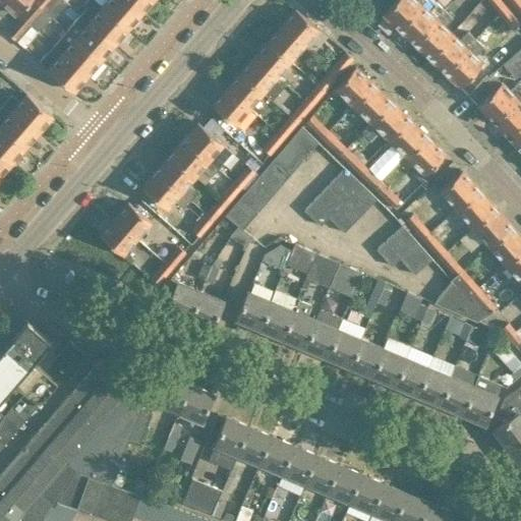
[(15,14),(27,0),(0,0),(0,1),(15,14)]
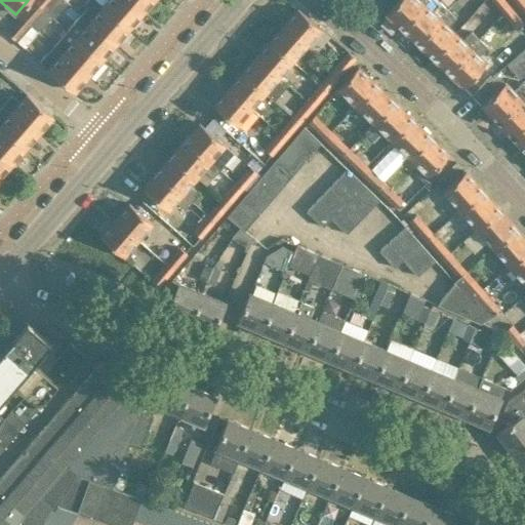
[(115,43),(128,28),(104,6),(96,0),(85,0),(83,2),(88,6),(81,13),(115,43)]
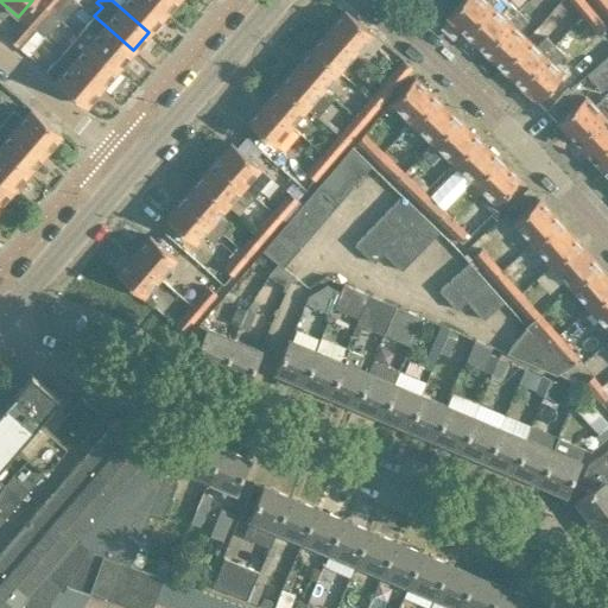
[(165,14),(147,0),(126,0),(120,7),(149,32),(165,14)]
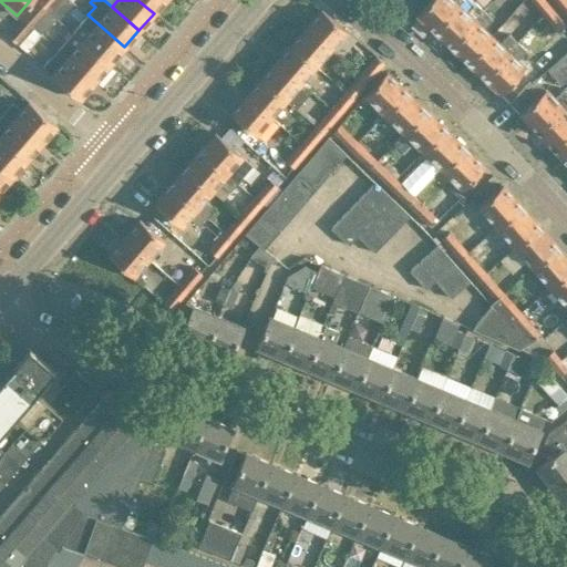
[(137,0),(154,13),(165,0),(137,0)]
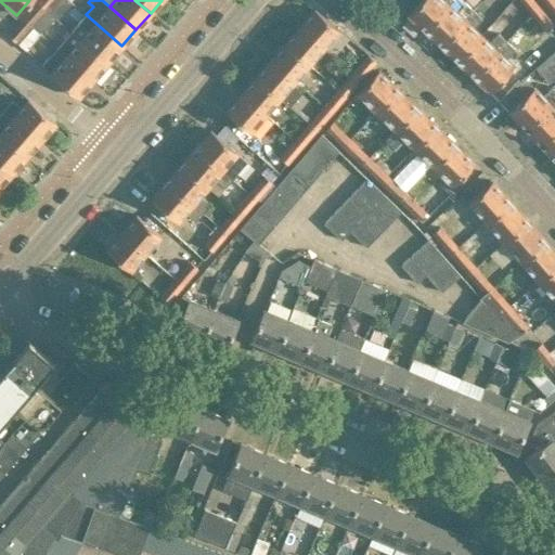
[(424,30),(448,5),(451,0),(421,0),(408,15),(424,30)]
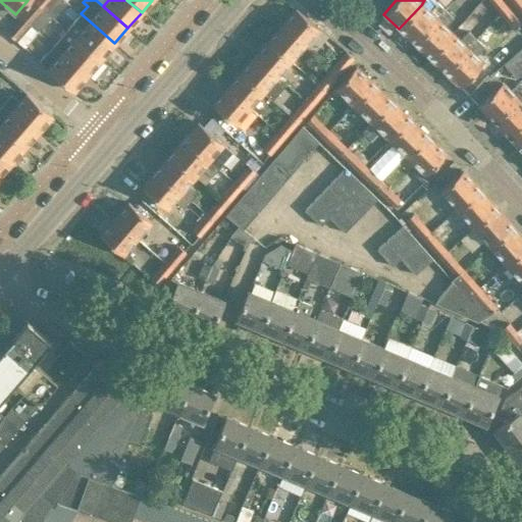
[(424,0),(421,5),(399,29),(414,43),(445,10),(433,0),(424,0)]
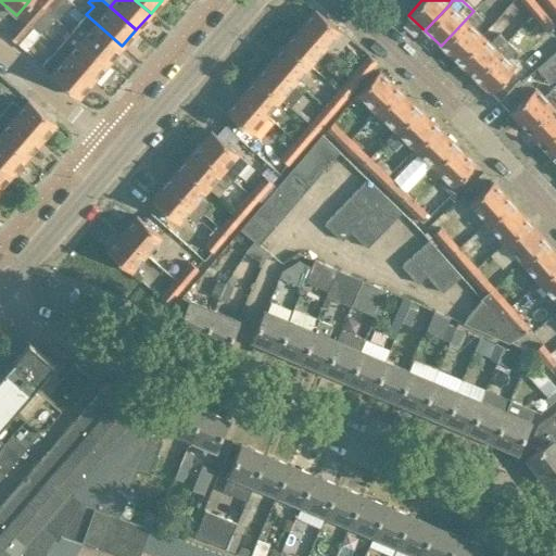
[(540,8),(533,0),(520,0),(532,14),(540,8)]
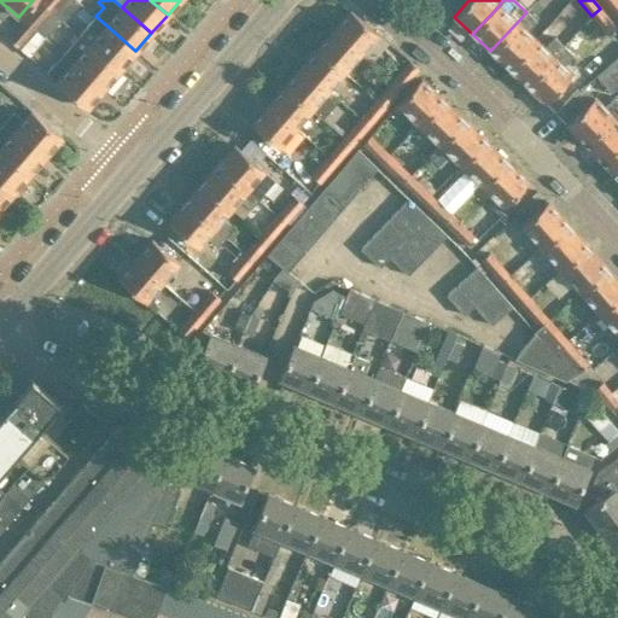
[(617,0),(605,0),(608,4),(617,15),(617,0)]
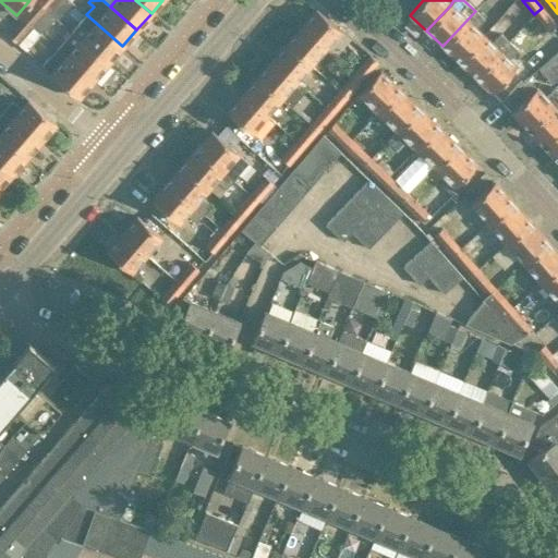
[(55,16),(45,8),(38,2),(24,20),(31,25),(40,33),(55,16)]
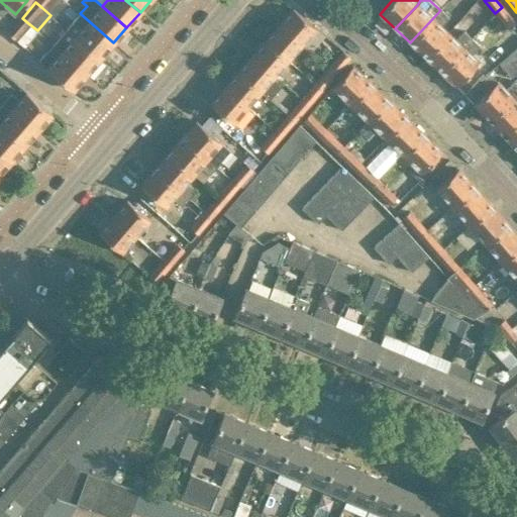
[(514,21),(502,7),(495,13),(507,27),(514,21)]
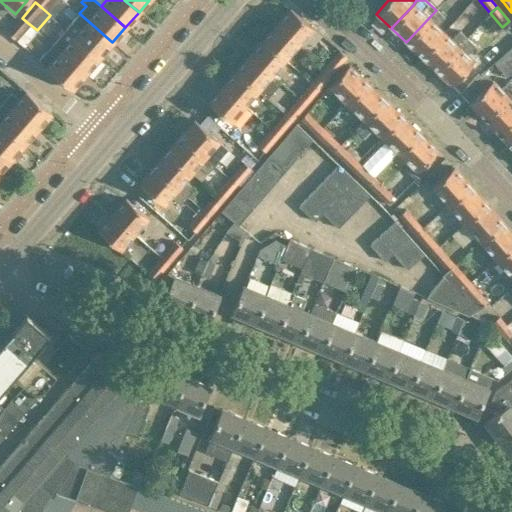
[(321,36),(291,9),(277,25),(298,43),(308,51),(321,36)]
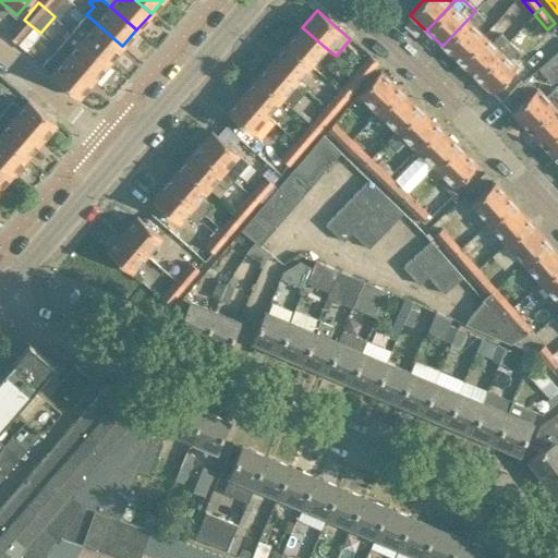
[(459,61),(483,36),(475,28),(484,19),(475,11),(443,46),(459,61)]
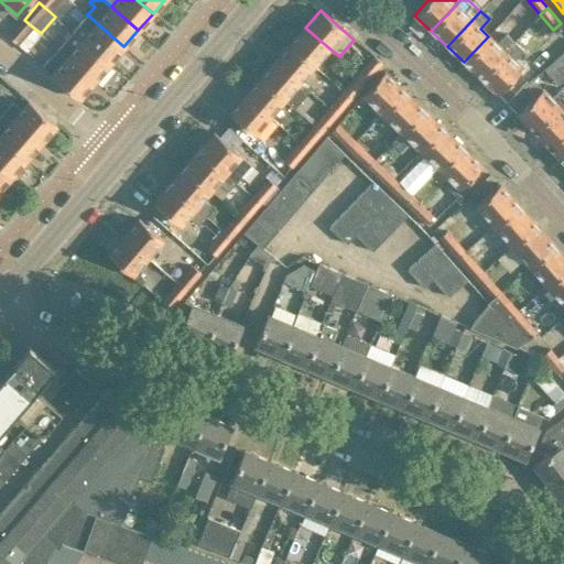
[(109,64),(123,46),(87,14),(73,32),(109,64)]
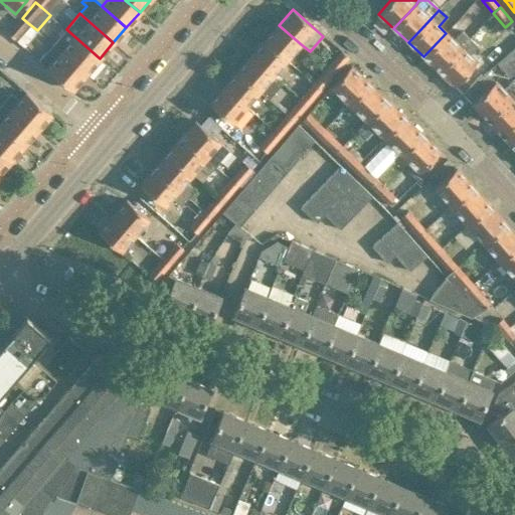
[(15,38),(28,23),(22,18),(9,33),(15,38)]
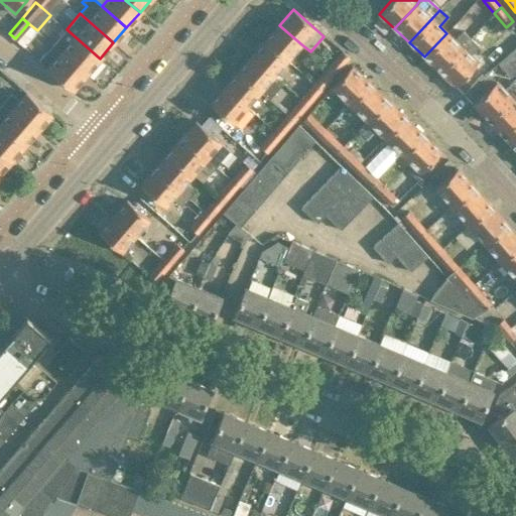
[(300,43),(279,25),(266,41),(287,59),(300,43)]
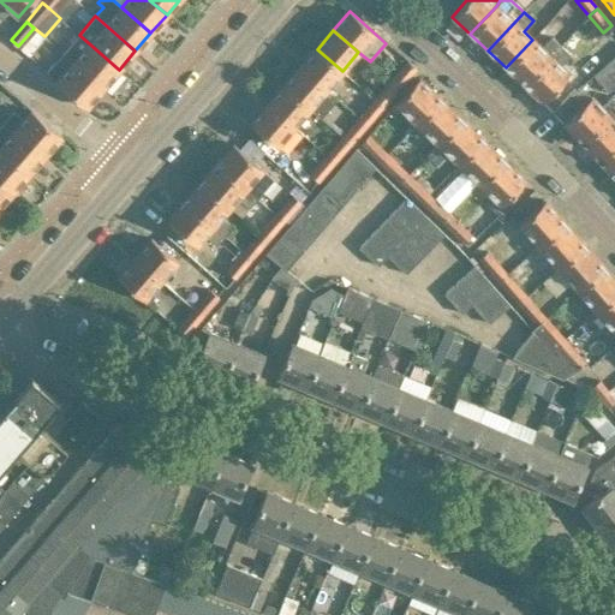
[(525,84),(561,46),(551,37),(542,48),(532,40),(506,67),(525,84)]
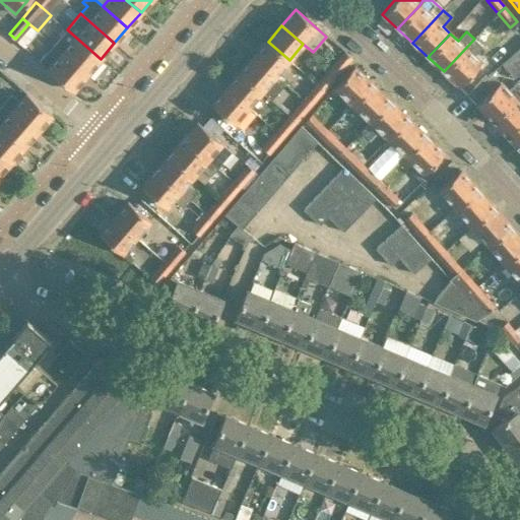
[(101,59),(76,37),(69,46),(60,38),(53,45),(87,74),(101,59)]
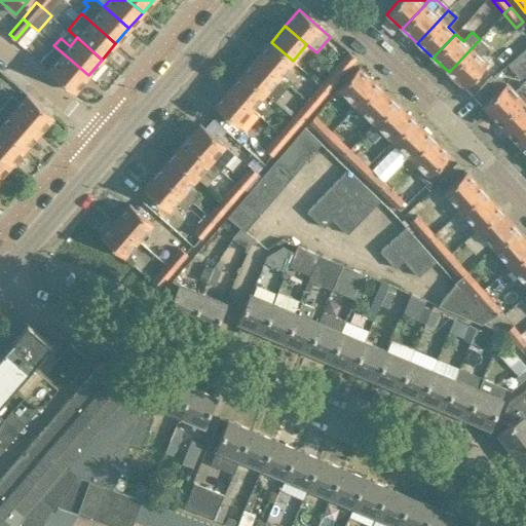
[(464,87),(486,64),(478,55),(487,46),(480,39),(449,72),(464,87)]
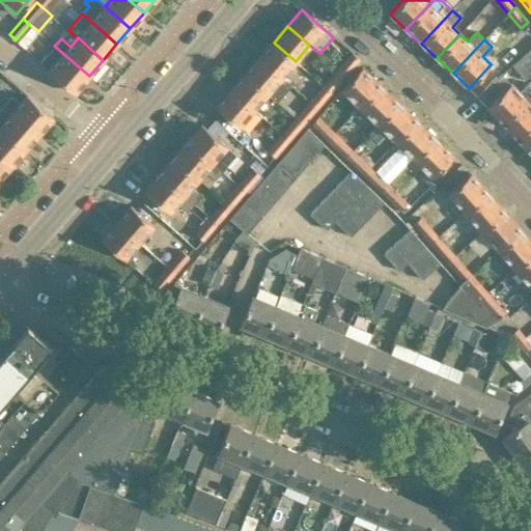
[(281,78),(296,61),(274,43),(259,58),(281,78)]
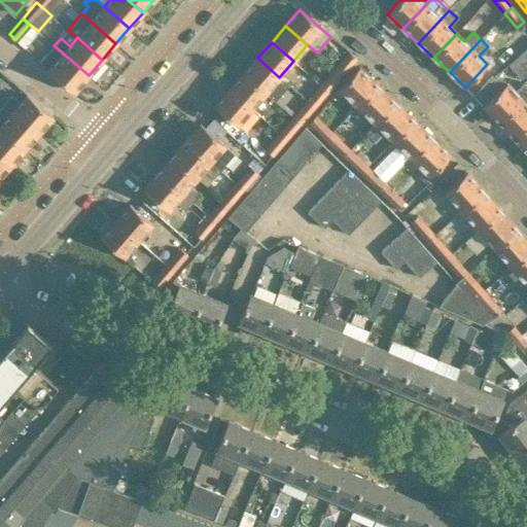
[(74,91),(89,75),(54,45),(40,61),(74,91)]
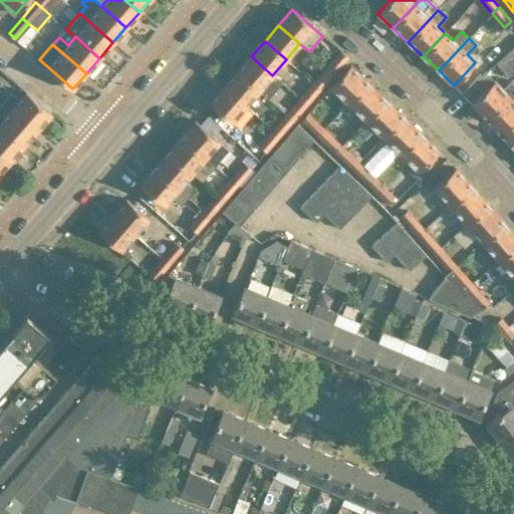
[(513,47),(496,63),(508,76),(513,71),(513,47)]
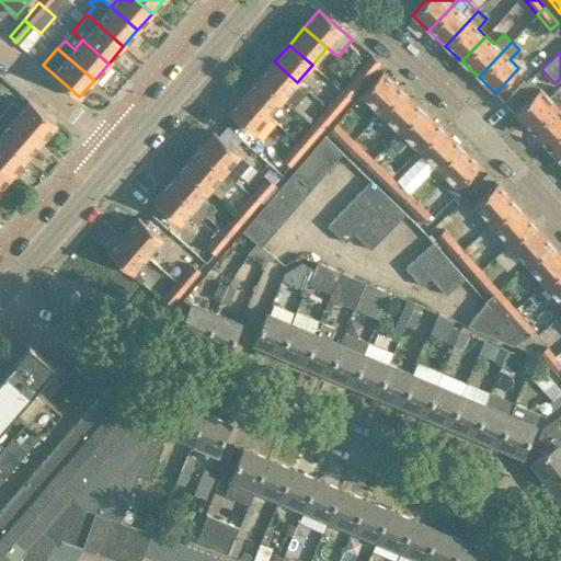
[(365,81),(379,64),(373,57),(357,75),(365,81)]
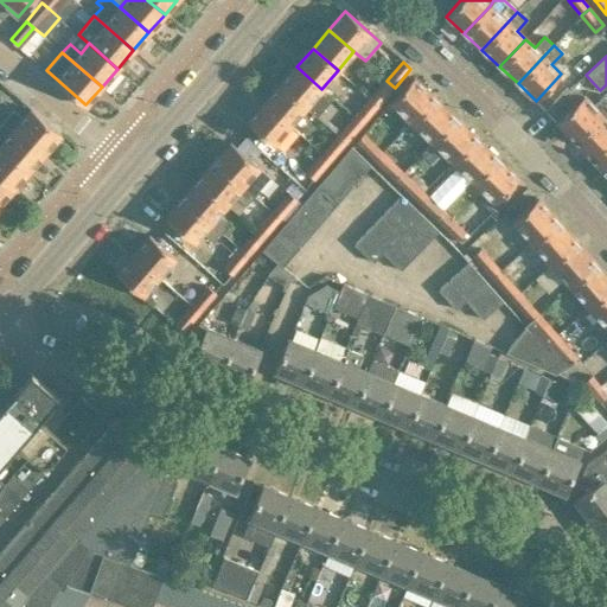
[(332,97),(321,89),(296,66),(280,85),(306,107),(306,108),(315,116),(332,97)]
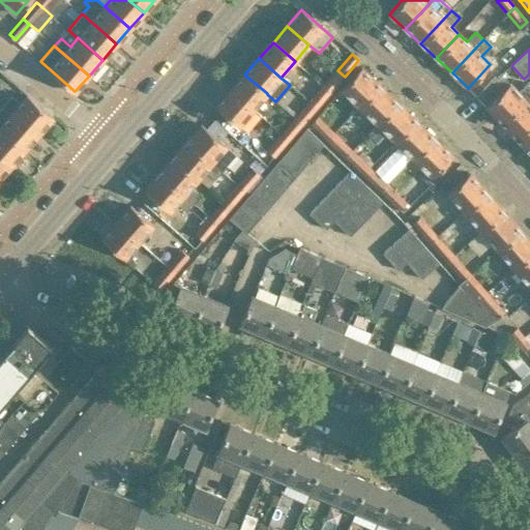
[(361,67),(341,89),(359,107),(380,85),(361,67)]
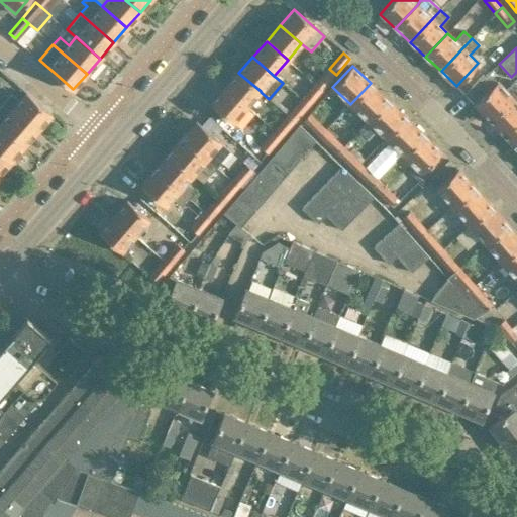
[(322,90),(334,76),(336,75),(329,69),(315,85),(322,90)]
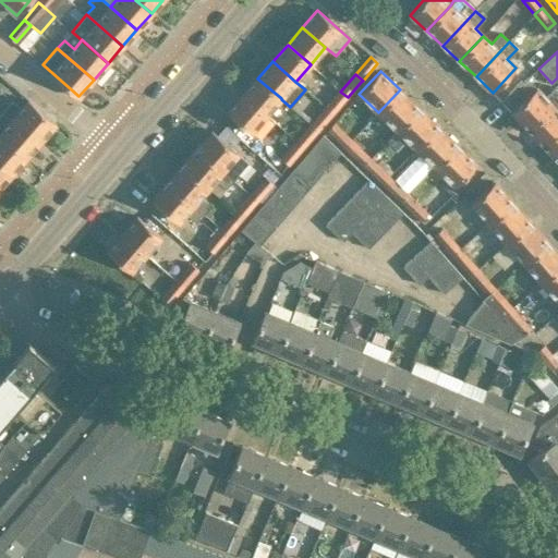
[(281,98),(257,79),(243,95),(266,117),(281,99),(281,98)]
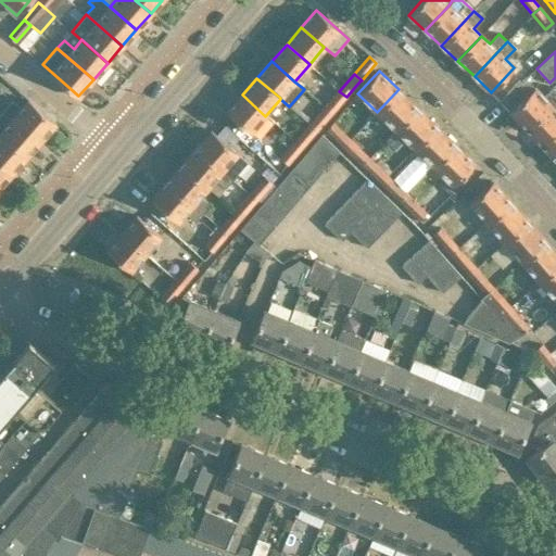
[(526,128),(555,99),(555,91),(553,88),(543,97),(535,88),(509,112),(526,128)]
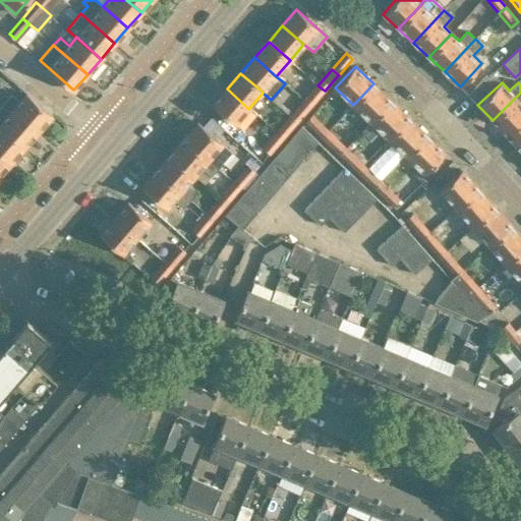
[(373,83),(353,105),(370,122),(391,101),(373,83)]
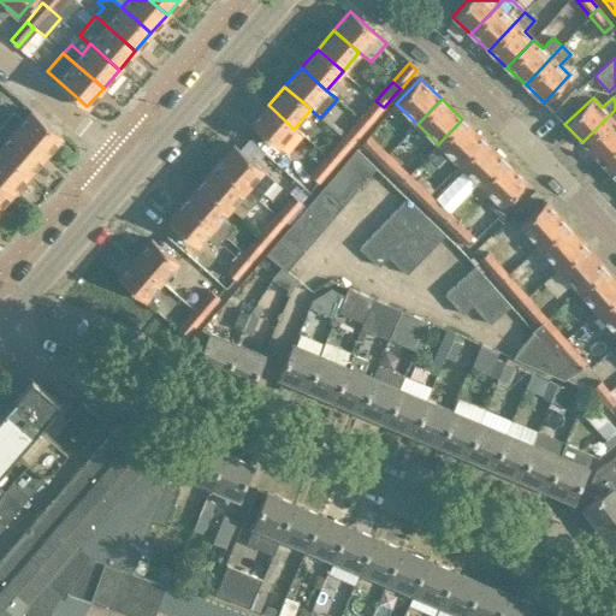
[(367,125),(384,107),(375,101),(360,118),(360,119),(367,125)]
